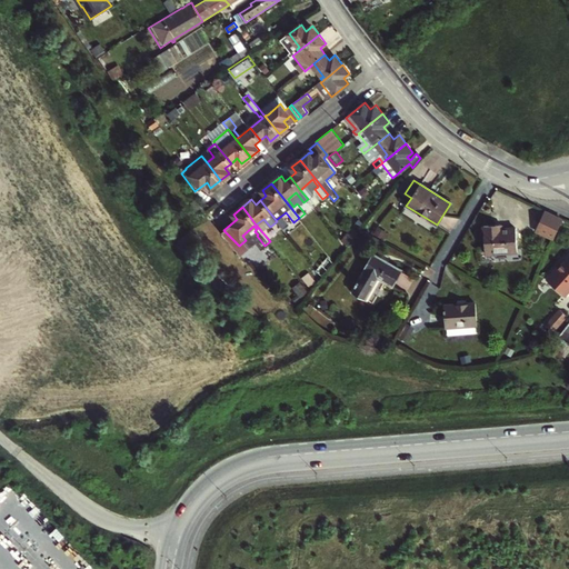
[(561,220),(542,212),(536,229),(542,232),(541,235),(552,239),(561,220)]
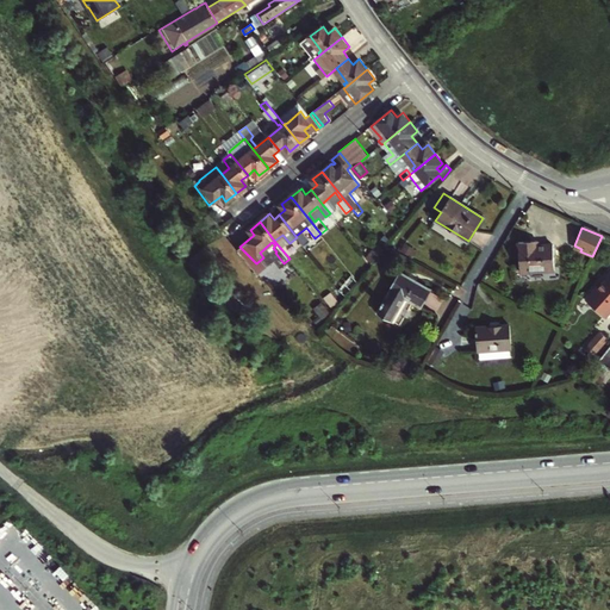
[(537,240),(518,241),(521,271),(554,267),(552,242),(539,243),(537,240)]
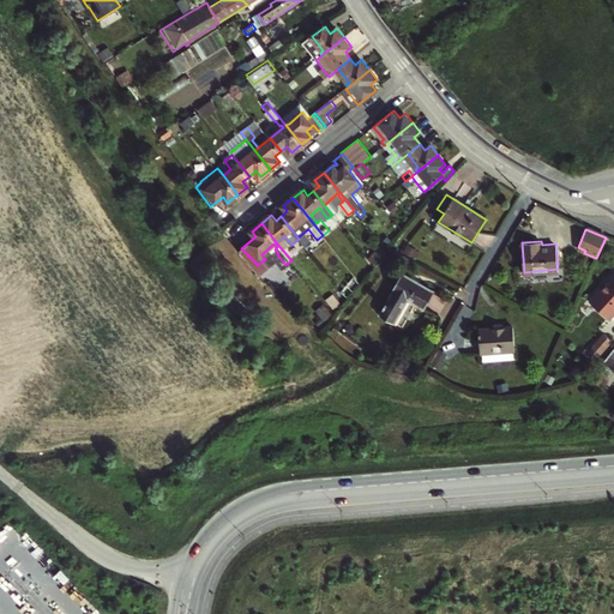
[(369,258),(375,265),(383,257),(387,251),(383,245),(369,258)]
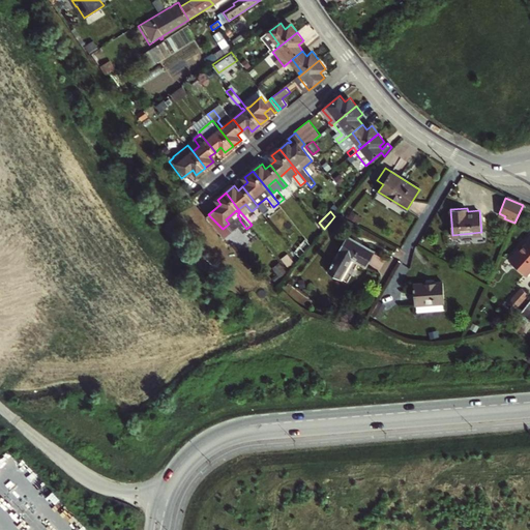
[(329,269),(342,276),(353,258),(366,265),(375,251),(350,235),(329,269)]
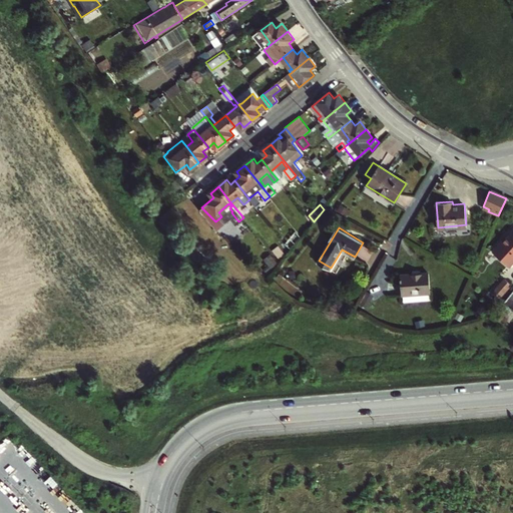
[(512,231),(494,252),(508,266),(512,260),(512,231)]
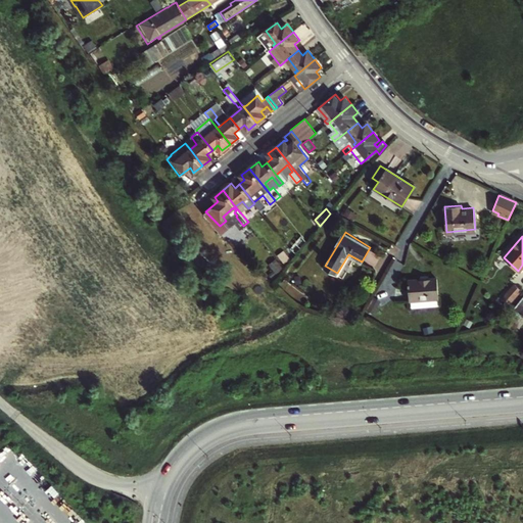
[(438,277),(409,279),(410,299),(422,298),(439,296),(438,277)]
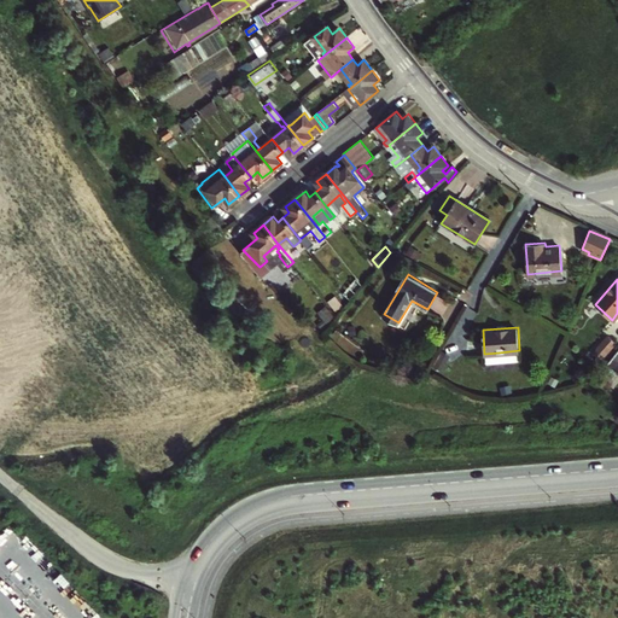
[(601,359),(616,343),(608,336),(593,351),(601,359)]
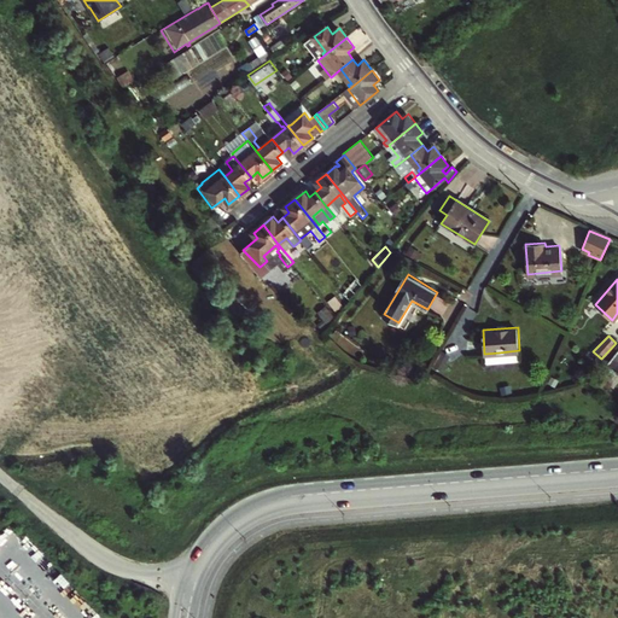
[(617,348),(606,363),(617,373),(617,348)]
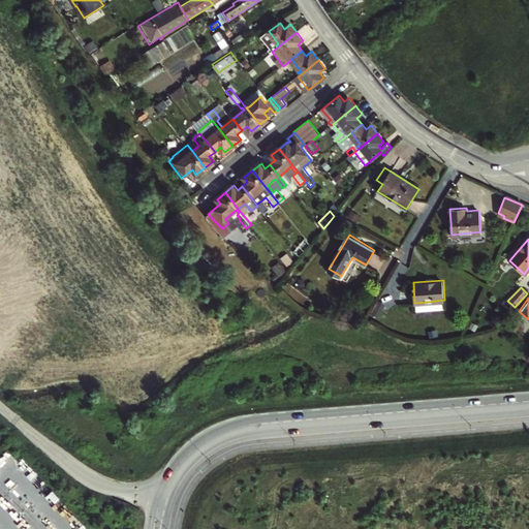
[(444,300),(427,302),(427,309),(445,308),(444,300)]
